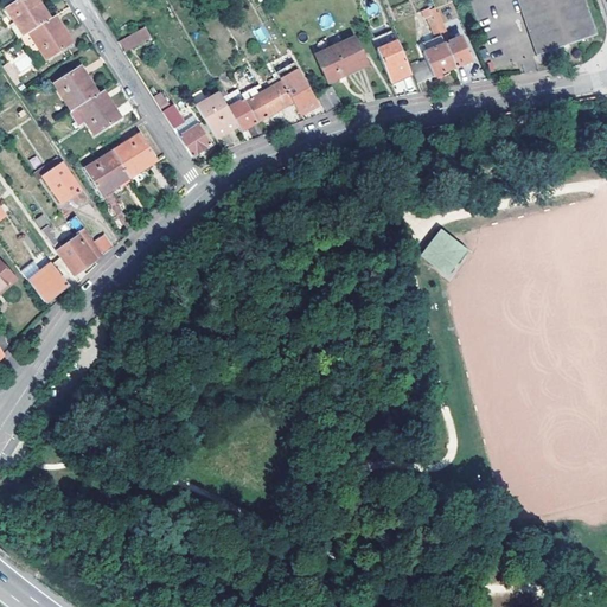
[(44,11),(36,0),(20,0),(6,10),(23,36),(29,33),(49,19),(44,11)]
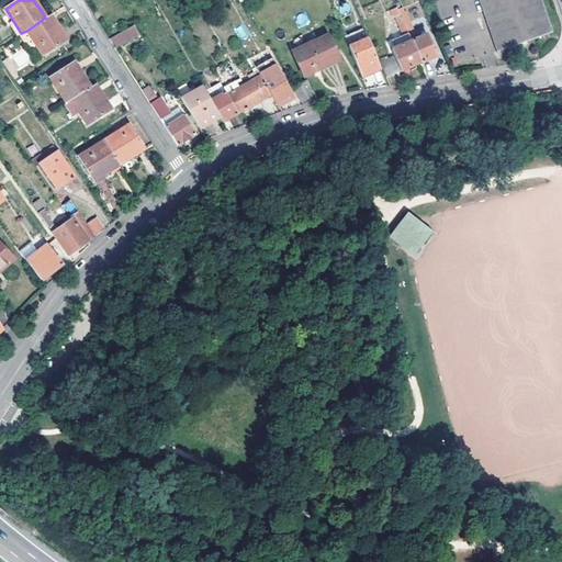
[(479,0),(497,52),(499,51),(481,0),(479,0)]
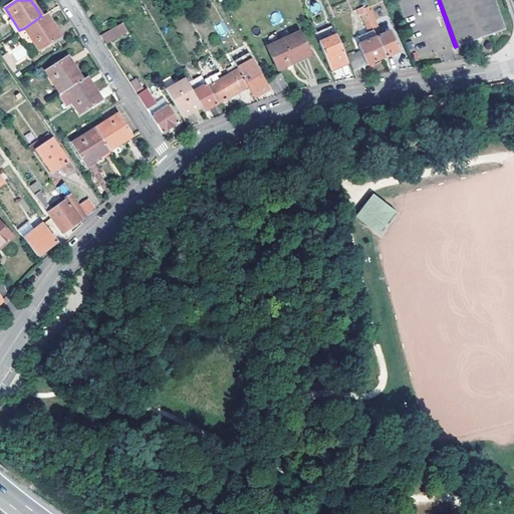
[(440,0),(457,46),(503,31),(491,0),(440,0)]
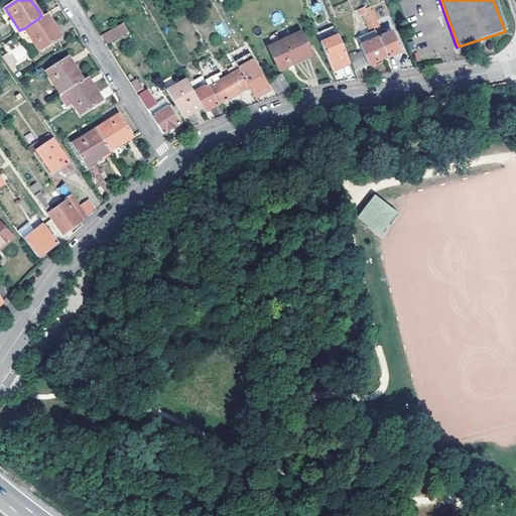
[(493,0),(505,31),(507,30),(496,0),(493,0)]
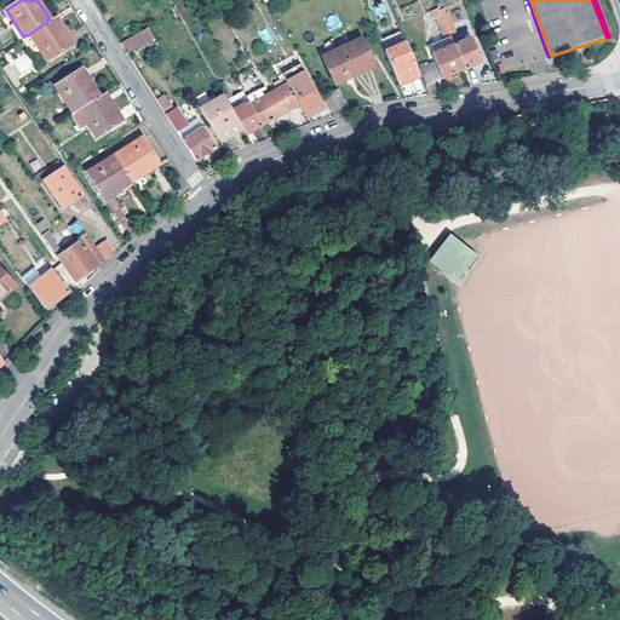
[(464,69),(443,21),(438,9),(430,11),(442,40),(431,45),(435,53),(431,55),(435,62),(419,68),(426,85),(464,69)]
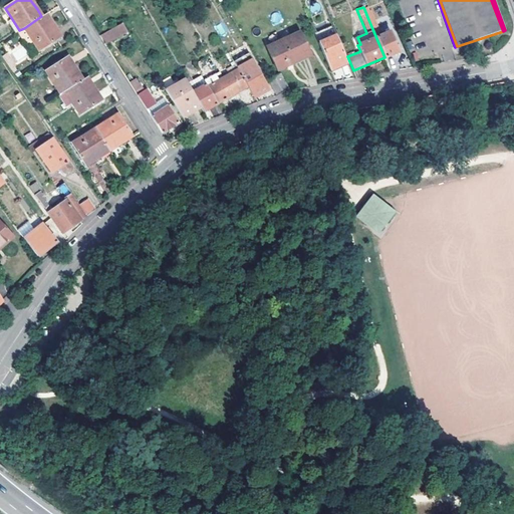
[(38,50),(60,37),(49,20),(45,13),(41,16),(24,28),(19,30),(17,32),(24,42),(31,44),(33,42),(38,50)]
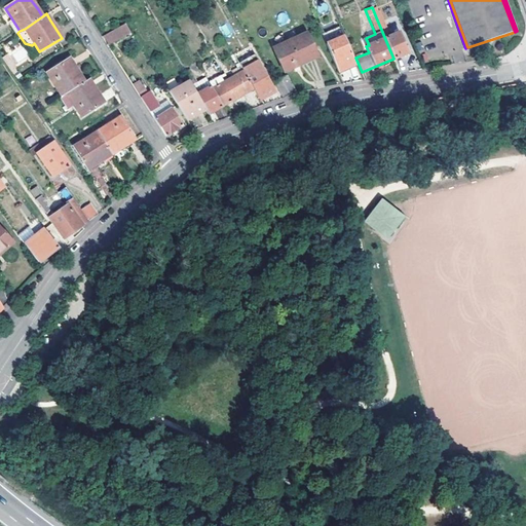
[(376,17),(393,59),(410,52),(400,31),(390,36),(385,24),(386,23),(382,14),(376,17)]
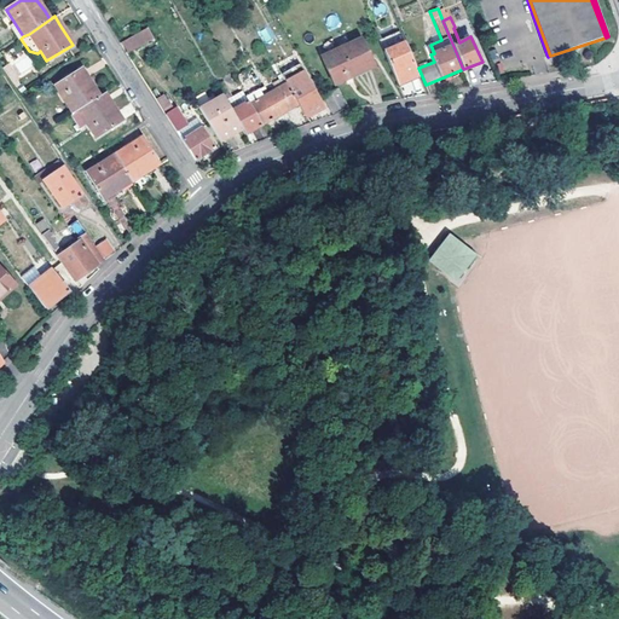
[(138,44),(152,35),(148,27),(133,35),(138,44)]
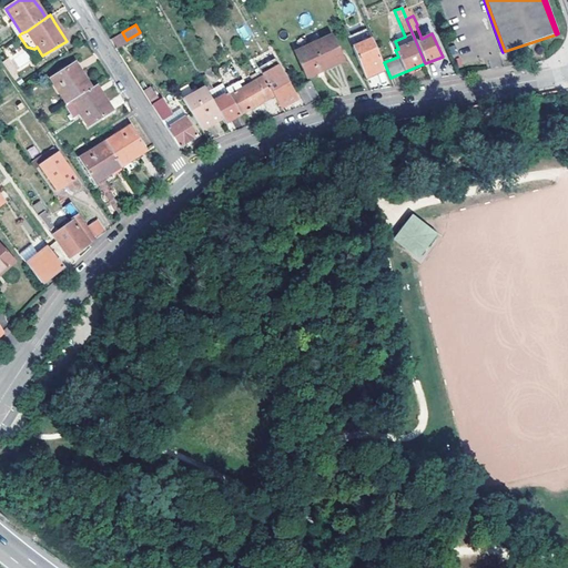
[(384,70),(366,28),(347,37),(365,78),(384,70)]
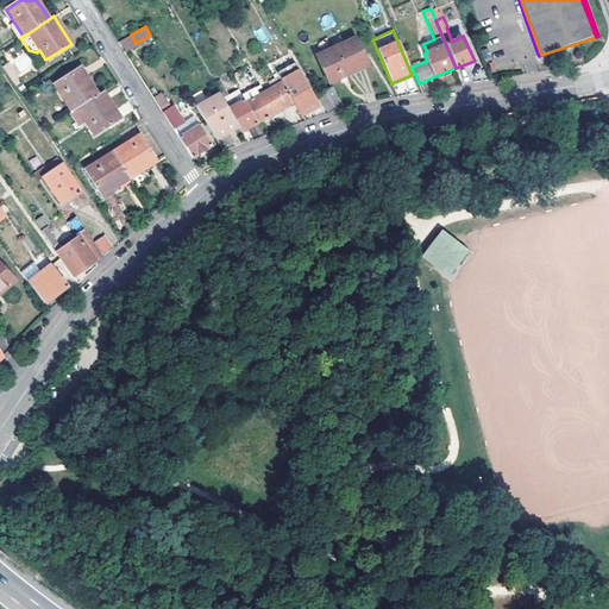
[(117,42),(123,51),(136,43),(131,35),(117,42)]
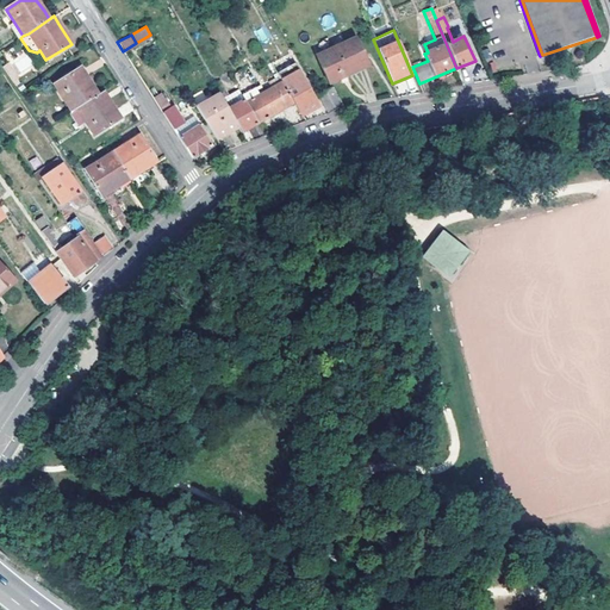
[(365,60),(354,37),(316,55),(329,83),(340,78),(337,73),(365,60)]
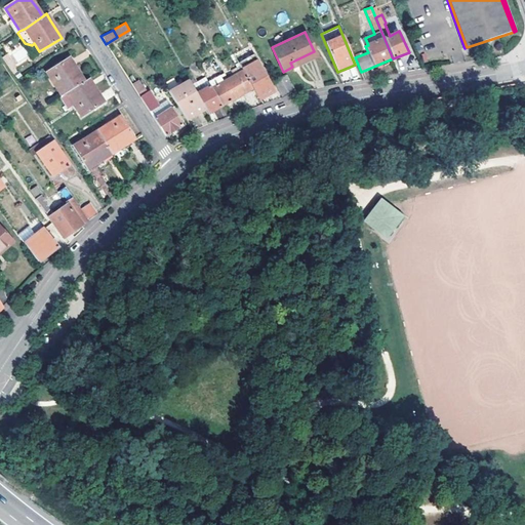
[(314,51),(290,63),(292,67),(316,56),(314,51)]
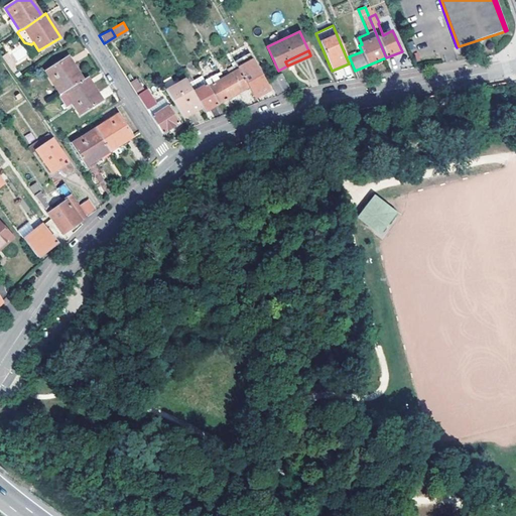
[(248,88),(254,98),(269,89),(264,80),(249,53),(234,62),(236,66),(237,69),(238,71),(248,88)]
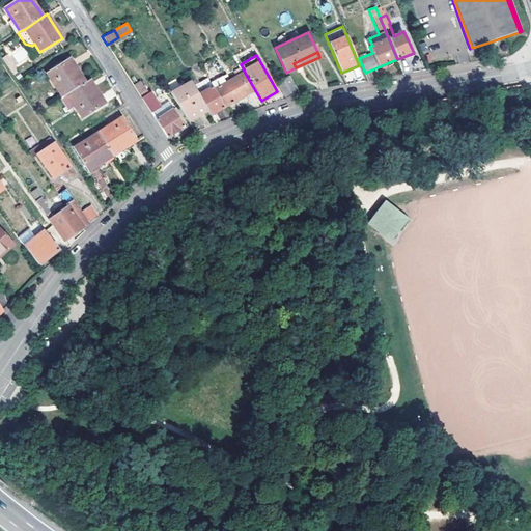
[(47,74),(62,98),(66,94),(85,82),(82,77),(70,59),(47,74)]
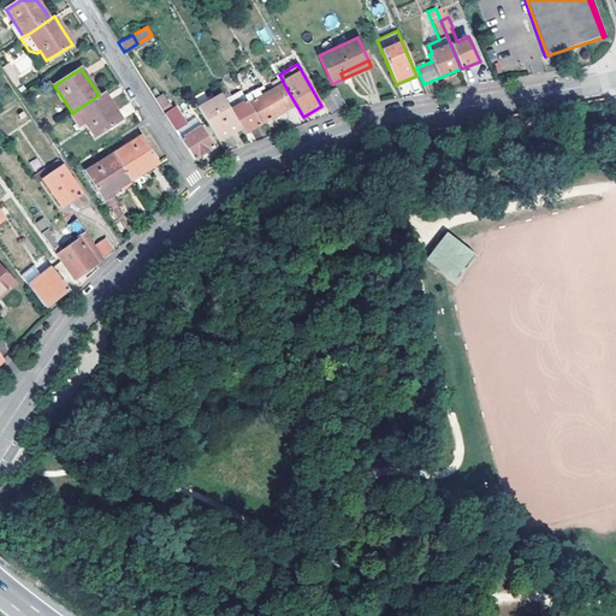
[(270,86),(272,90),(284,84),(283,82),(282,78),(270,86)]
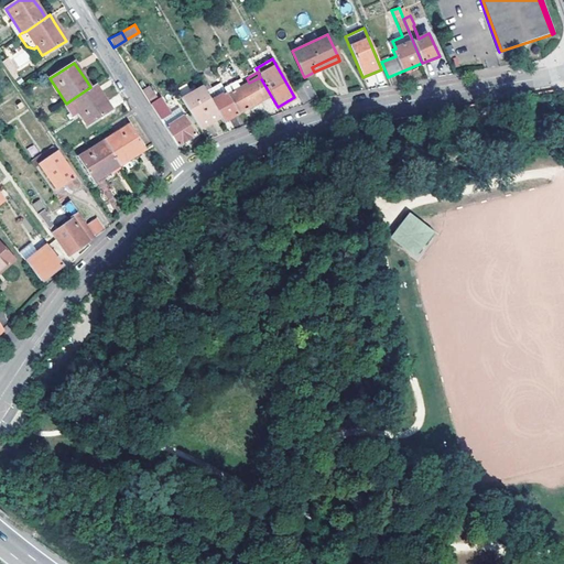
[(210,88),(203,75),(197,77),(203,87),(205,91),(210,88)]
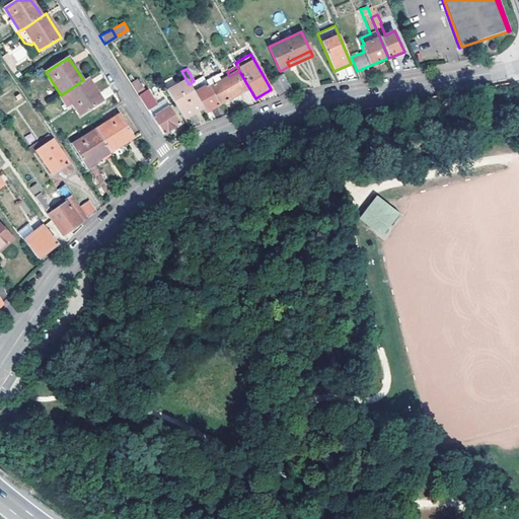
[(218,105),(249,88),(239,71),(229,76),(220,81),(208,88),(218,105)]
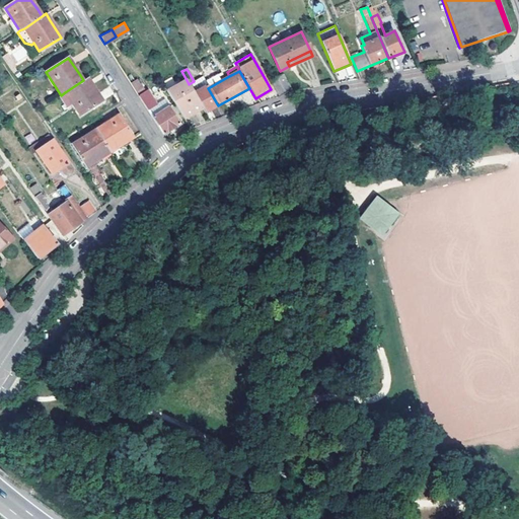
[(221,73),(205,82),(207,86),(208,88),(220,81),(218,77),(222,75),(221,73)]
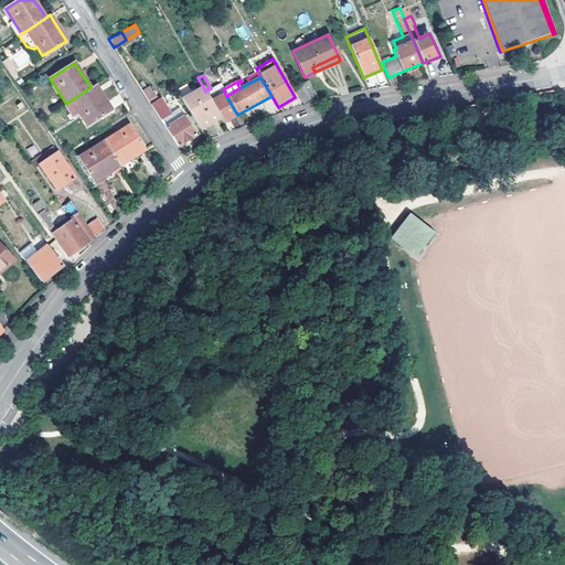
[(308,81),(294,88),(295,88),(304,105),(317,98),(308,81)]
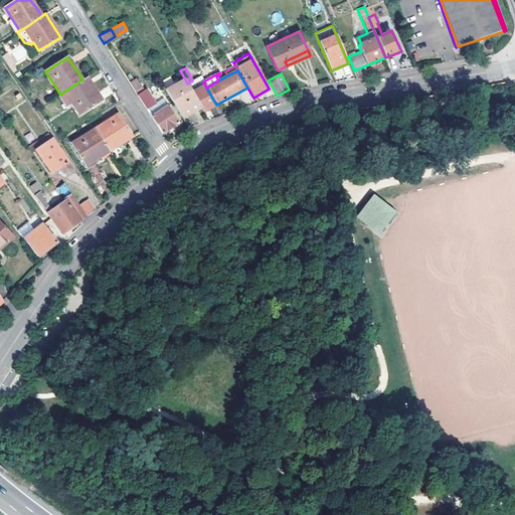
[(192,93),(205,86),(203,81),(200,76),(192,80),(187,83),(192,93)]
